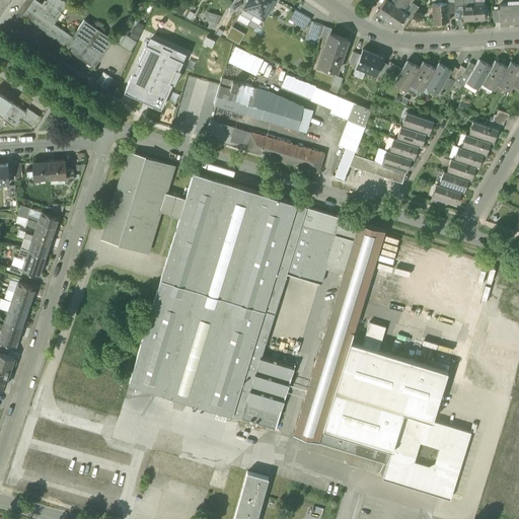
[(16,13),(22,17),(23,15),(23,14),(29,4),(30,4),(25,0),(16,13)]
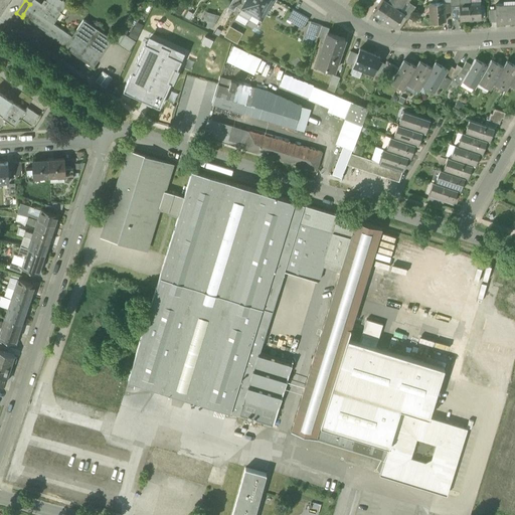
[(44,32),(64,46),(71,36),(53,24),(66,4),(60,0),(45,0),(48,2),(45,6),(35,0),(32,0),(30,4),(29,4),(23,14),(23,15),(46,30),(44,32)]
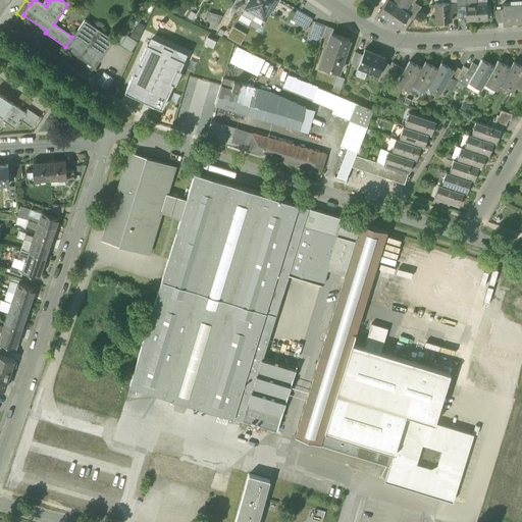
[(235,0),(230,7),(237,11),(240,7),(244,9),(246,6),(249,0),(235,0)]
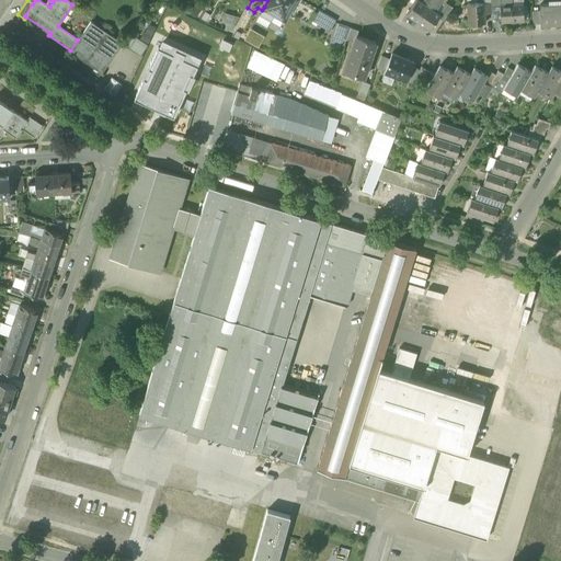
[(267,0),(264,7),(275,13),(284,19),(285,19),(295,0),(267,0)]
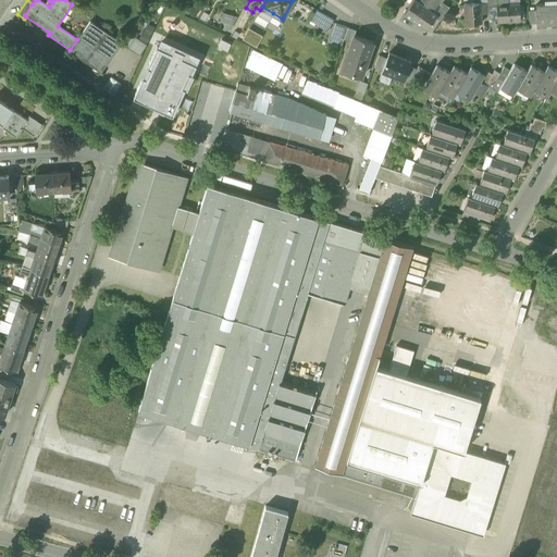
[(415,22),(425,7),(420,2),(416,0),(412,0),(403,14),(415,22)]
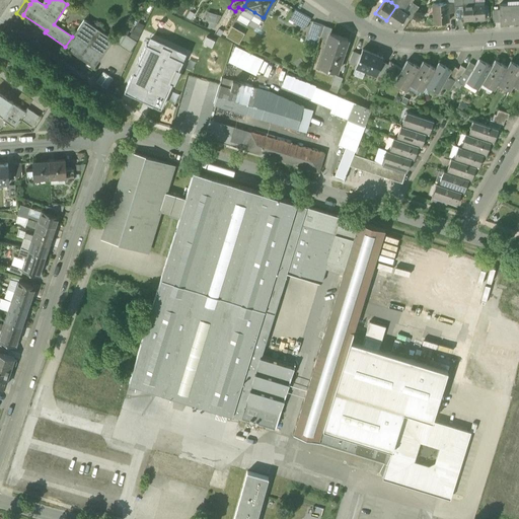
[(400,0),(396,6),(402,10),(410,0),(409,0),(400,0)]
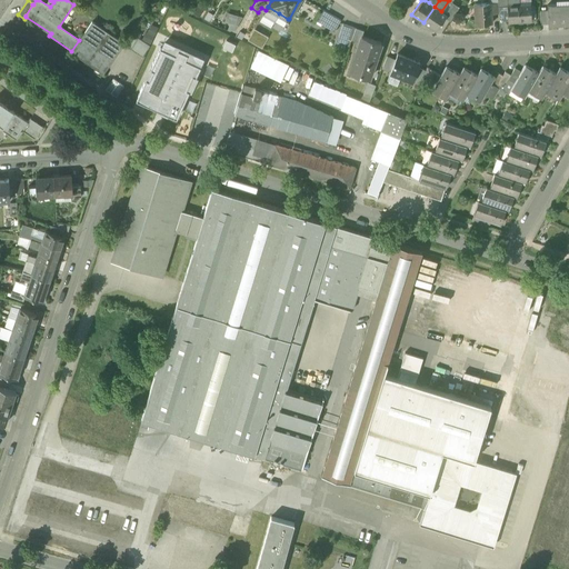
[(446,13),(452,2),(449,0),(441,11),(446,13)]
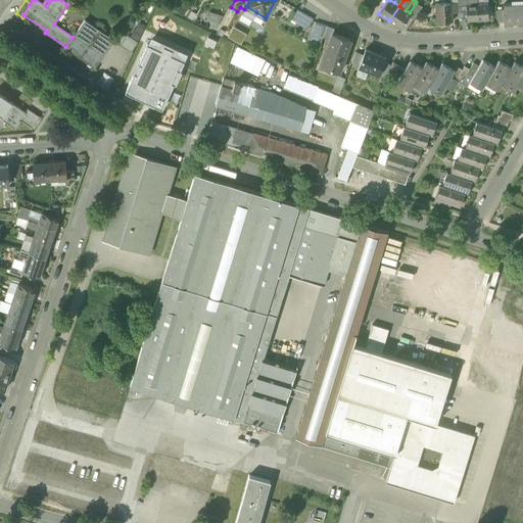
[(466,0),(467,6),(467,19),(488,18),(488,15),(492,15),(492,9),(489,9),(489,3),(487,3),(487,2),(477,2),(476,0),(466,0)]
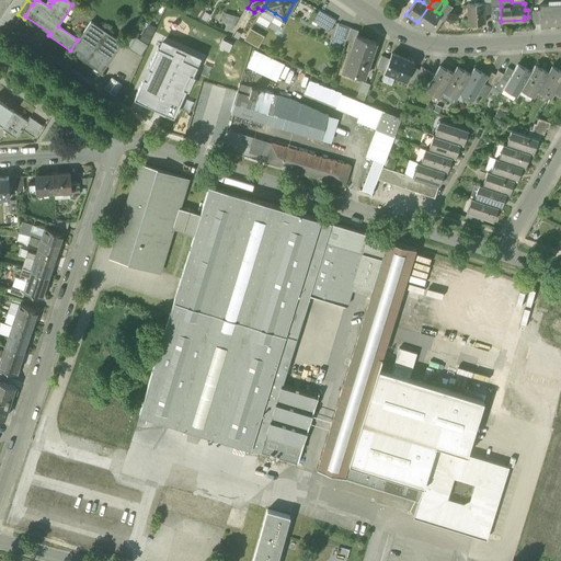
[(438,18),(444,21),(453,7),(446,2),(439,13),(441,14),(438,18)]
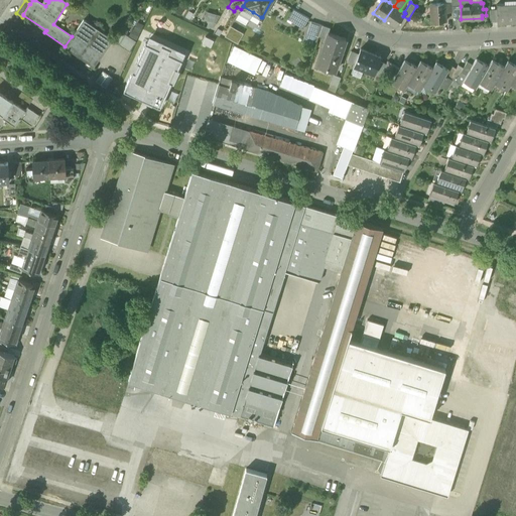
[(279,3),(272,11),(278,15),(284,7),(279,3)]
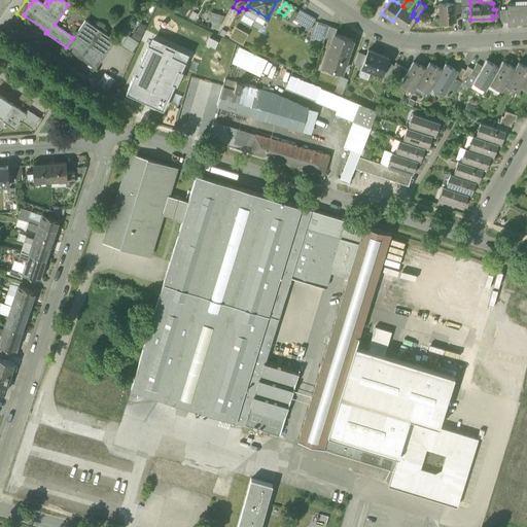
[(438,4),(440,23),(456,22),(455,13),(455,3),(438,4)]
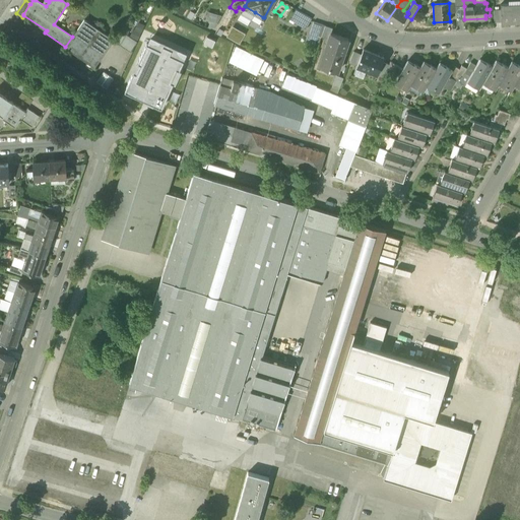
[(502,22),(502,23),(519,21),(519,3),(508,5),(501,5),(501,10),(502,22)]
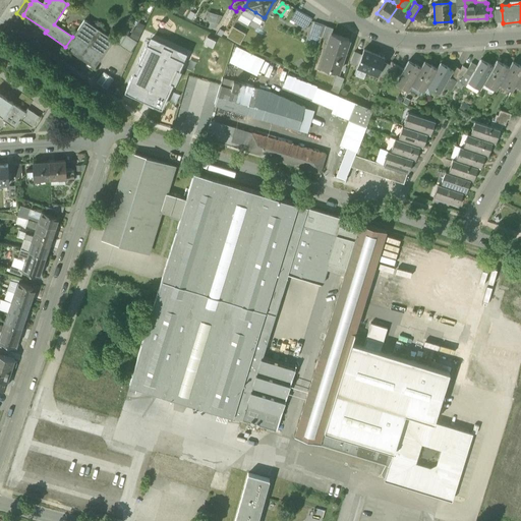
[(180,4),(176,11),(182,15),(187,8),(180,4)]
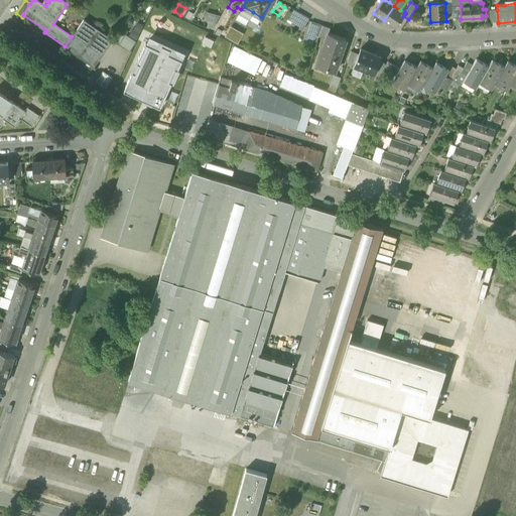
[(166,5),(163,10),(170,14),(172,8),(166,5)]
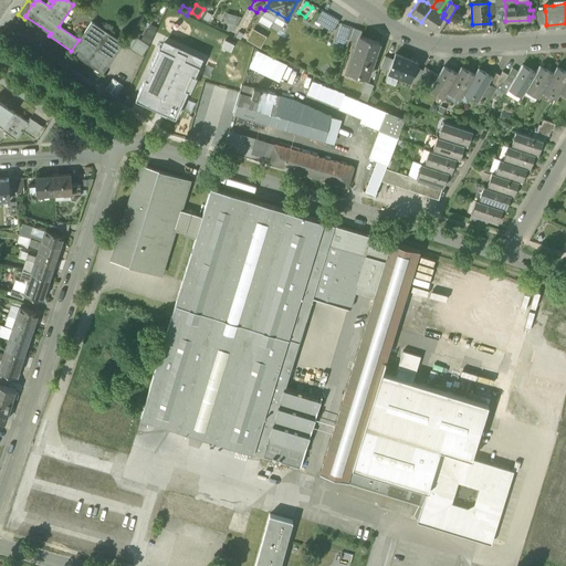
[(273,21),(278,13),(266,7),(264,10),(262,14),(273,21)]
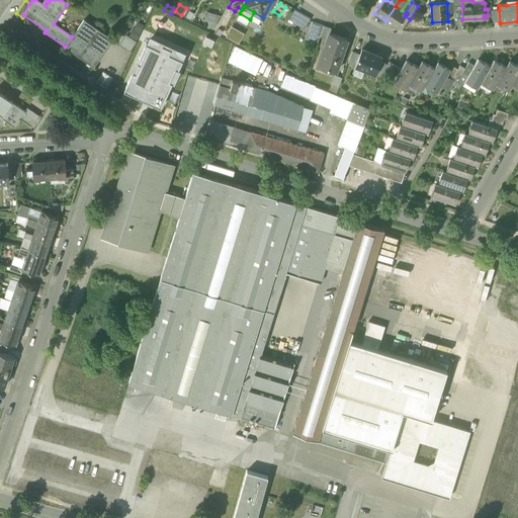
[(406,12),(402,10),(396,6),(385,20),(397,27),(405,16),(407,13),(406,12)]
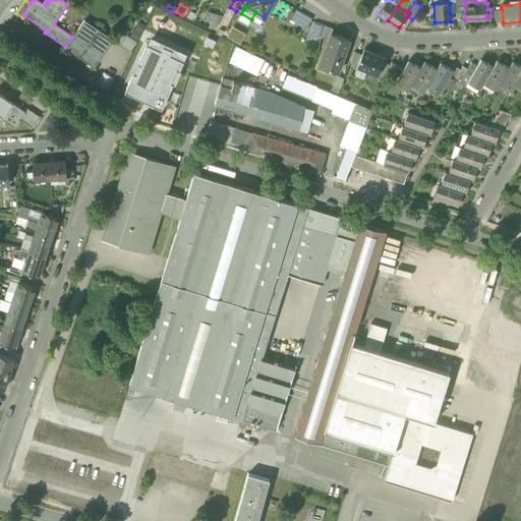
[(456,6),(457,12),(462,19),(465,19),(465,6),(456,6)]
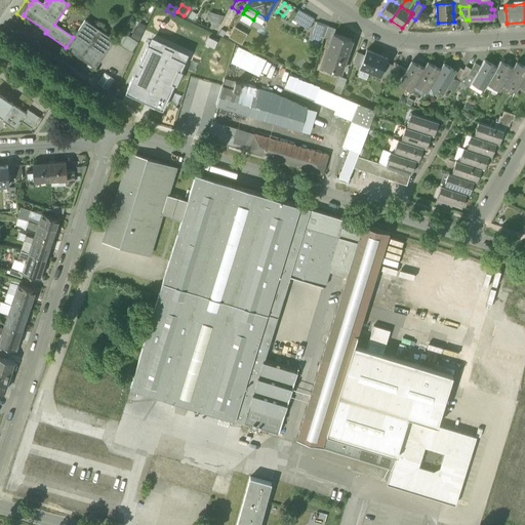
[(291,19),(309,30),(315,18),(297,9),(291,19)]
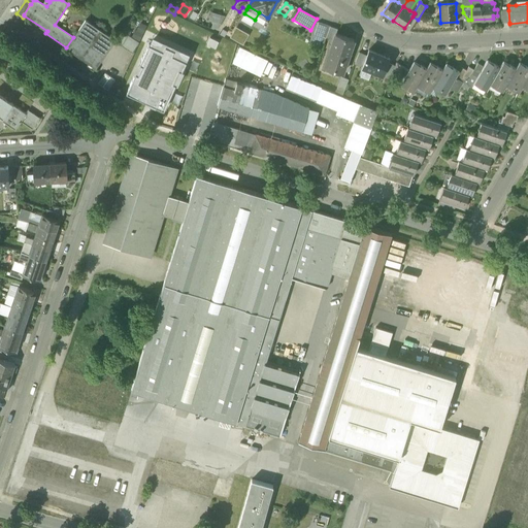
[(213,22),(211,28),(213,29),(219,28),(226,17),(211,12),(208,21),(213,22)]
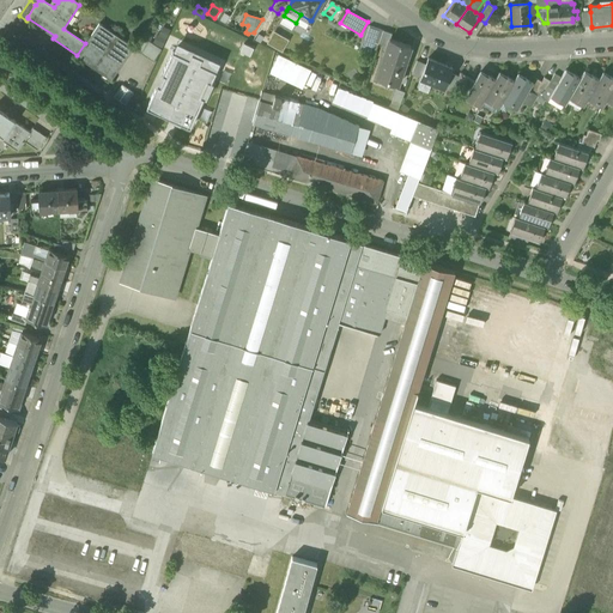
[(305,29),(310,20),(301,14),(296,23),(305,29)]
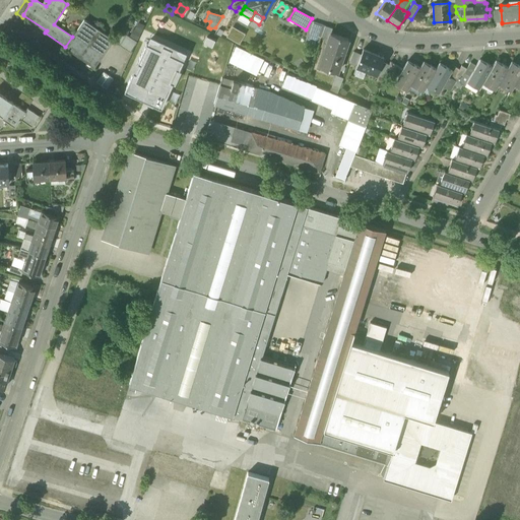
[(65,48),(93,68),(113,40),(84,19),(72,37),(65,47),(65,48)]
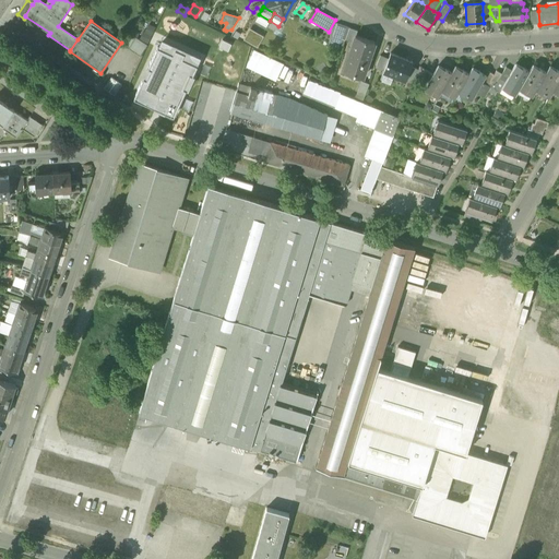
[(346,39),(349,27),(337,23),(331,42),(343,46),(345,39),(346,39)]
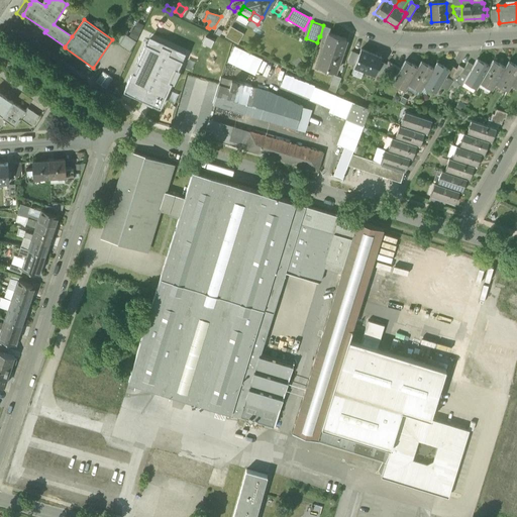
[(128,36),(136,39),(143,25),(137,22),(134,29),(132,28),(128,36)]
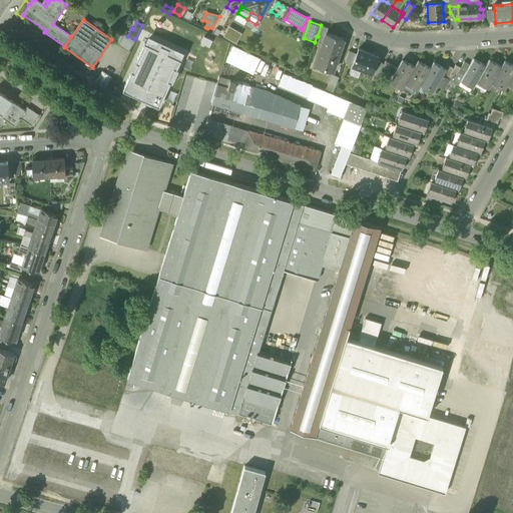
[(318,36),(324,38),(326,32),(327,33),(329,28),(321,25),(318,36)]
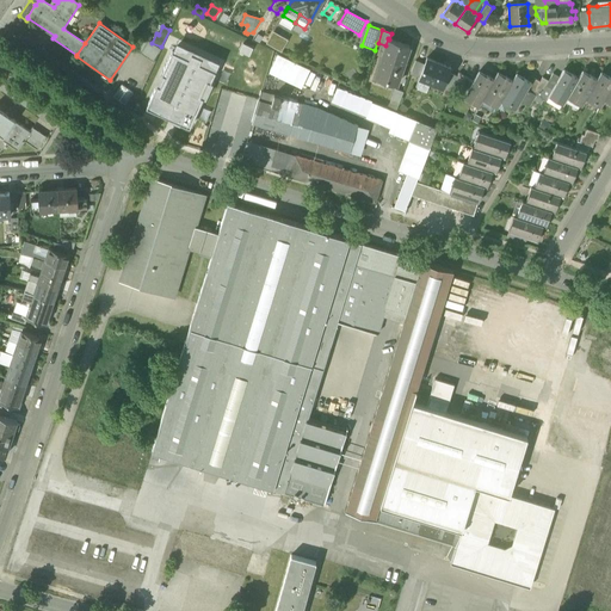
[(267,43),(279,49),(284,41),(272,34),(267,43)]
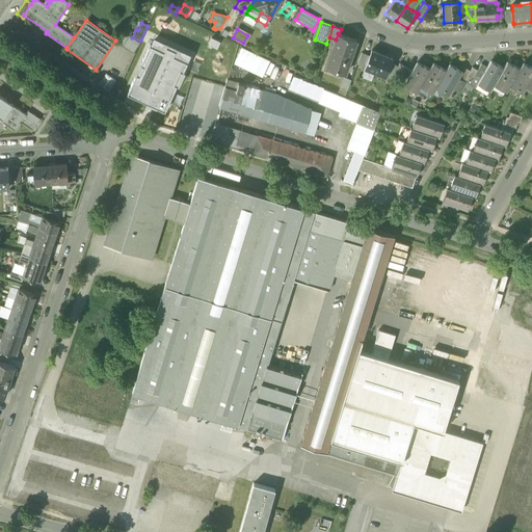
[(117,43),(133,53),(140,43),(125,32),(117,43)]
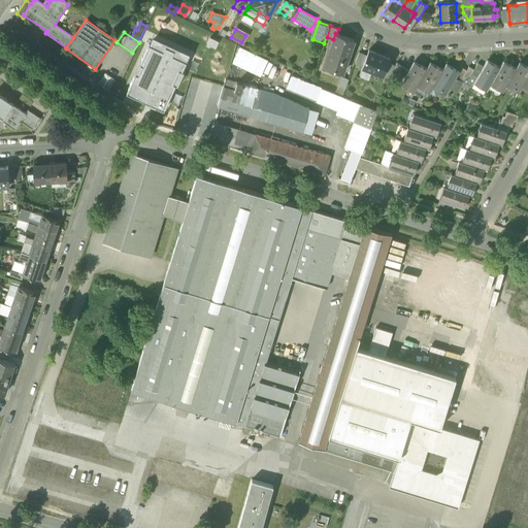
[(324,67),(342,73),(354,39),(336,34),(335,33),(333,39),(324,67)]
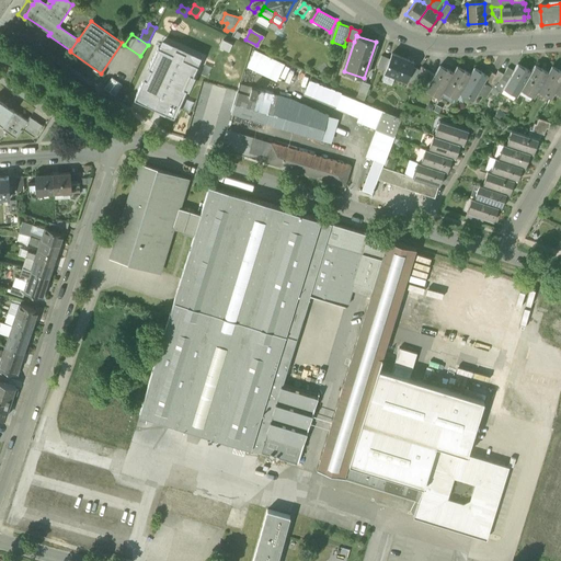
[(202,57),(162,38),(158,46),(173,54),(175,48),(185,53),(183,58),(197,65),(202,57)]
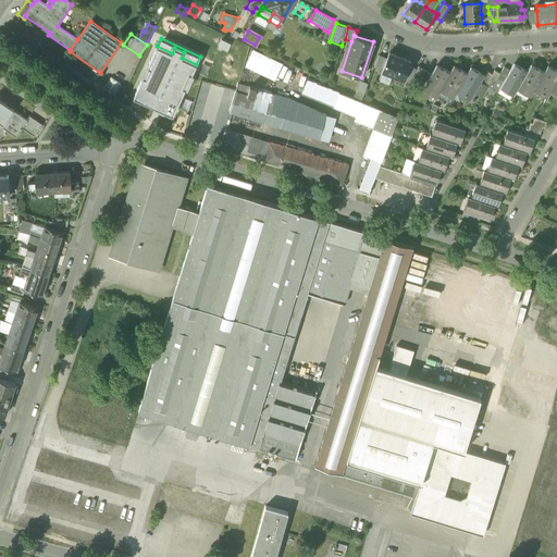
[(222,39),(218,47),(227,51),(231,44),(222,39)]
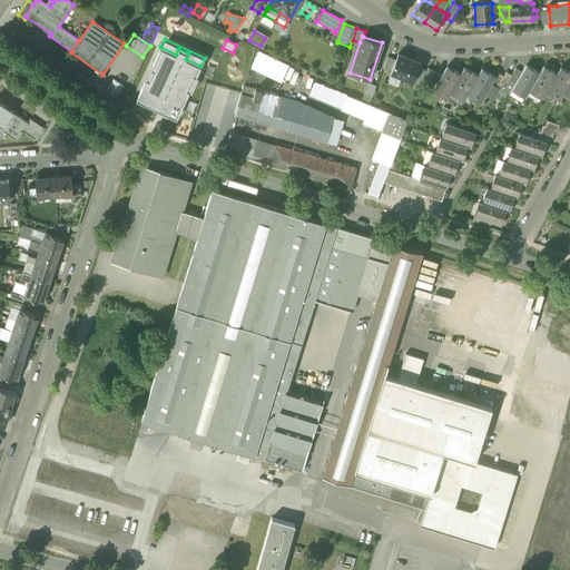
[(146,79),(136,99),(159,110),(176,118),(177,118),(189,90),(187,89),(193,75),(196,77),(200,66),(186,59),(188,53),(178,49),(176,55),(160,47),(150,68),(154,70),(149,80),(146,78),(146,79)]
